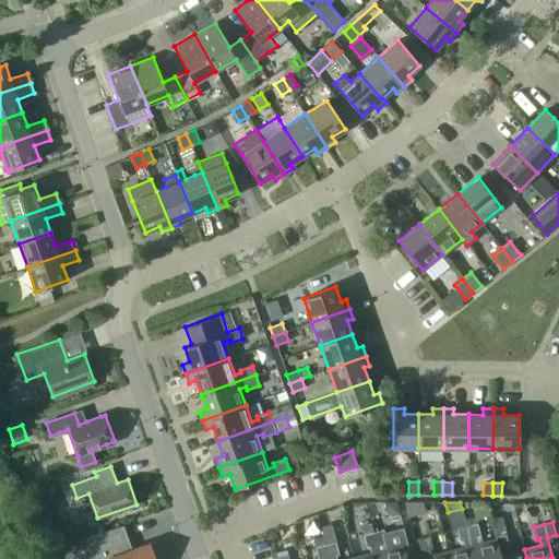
[(370,552),(354,557),(354,558),(380,558),(373,532),(371,523),(360,525),(363,534),(366,547),(369,546),(370,552)]
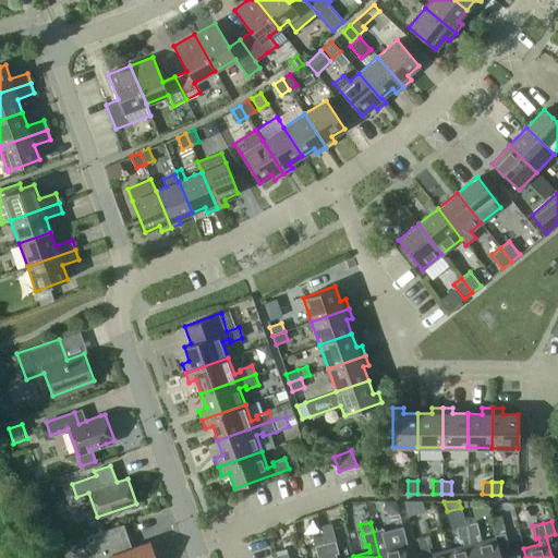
[(476,522),(465,524),(469,537),(474,557),(499,557),(495,537),(494,537),(478,542),(476,535),(480,534),(476,522)]
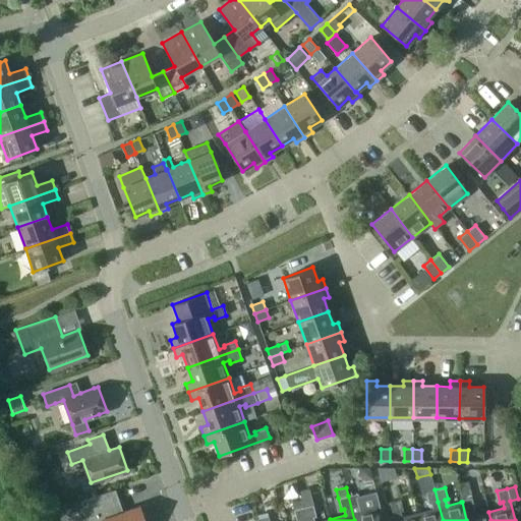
[(432,509),(417,513),(418,520),(443,520),(438,502),(435,489),(425,493),(428,504),(430,504),(432,509)]
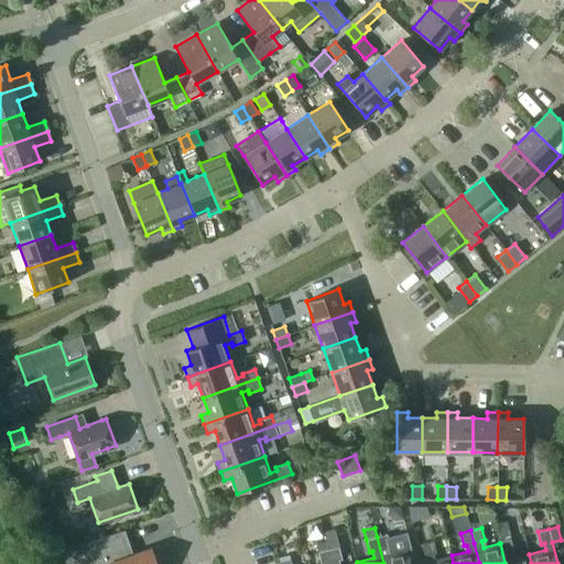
[(130,555),(120,531),(86,542),(94,563),(158,563),(152,548),(130,555)]
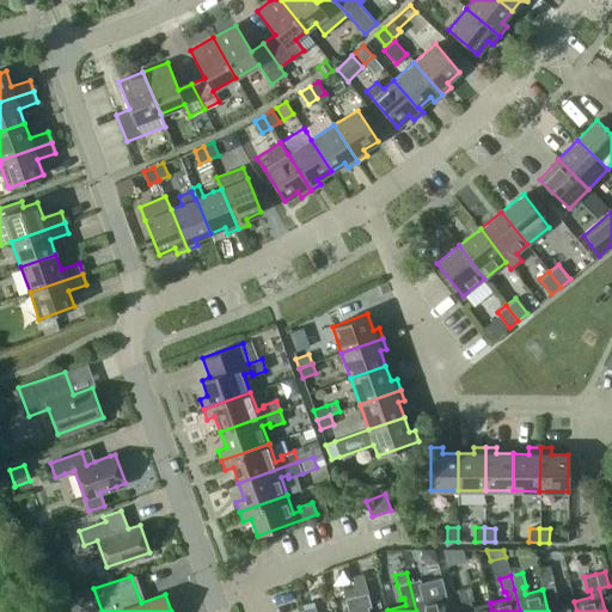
[(420,579),(409,582),(416,611),(445,611),(441,598),(446,597),(441,577),(421,583),(420,579)]
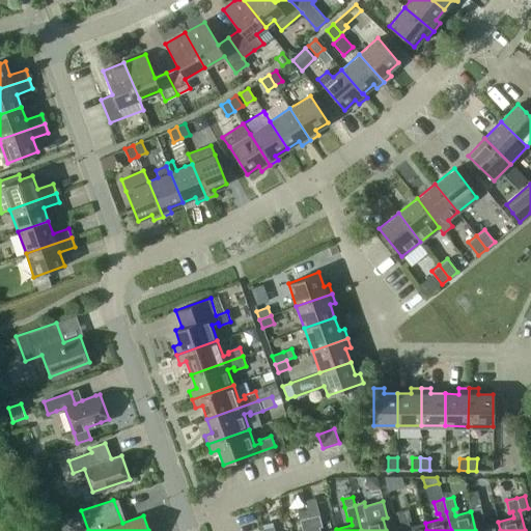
[(480,507),(470,509),(470,511),(471,511),(473,522),(475,530),(500,530),(498,522),(482,526),(480,520),(483,519),(480,507)]
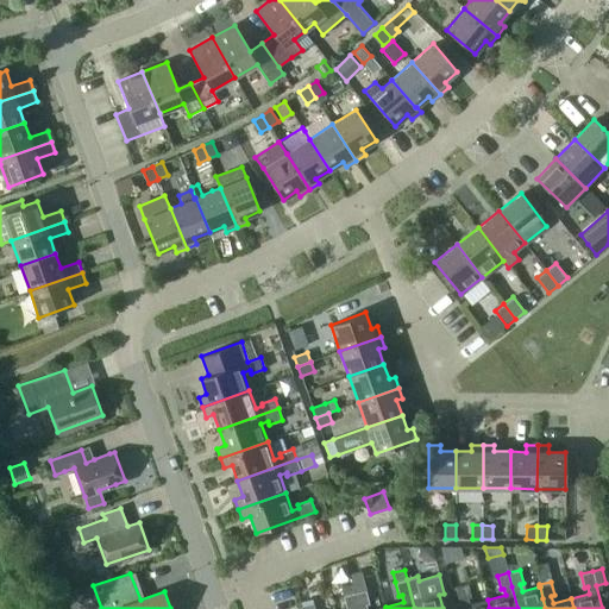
[(489,608),(488,600),(470,604),(468,597),(471,597),(468,583),(456,586),(460,608),(489,608)]
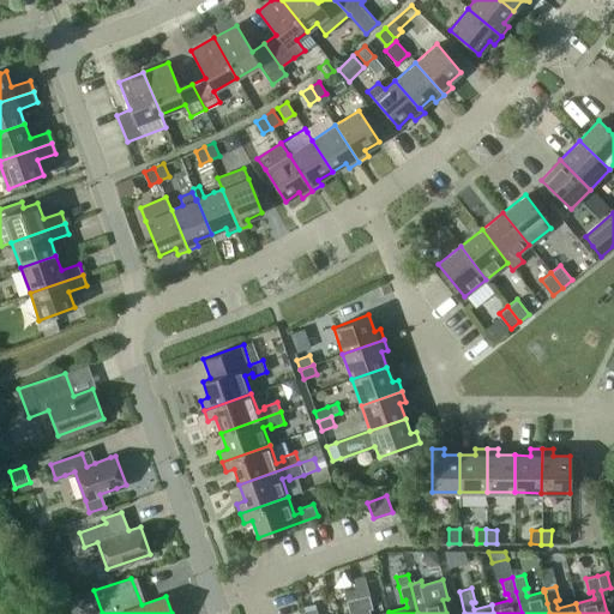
[(357,597),(361,612),(361,613),(389,613),(389,612),(379,613),(369,613),(369,609),(372,608),(368,595),(357,597)]
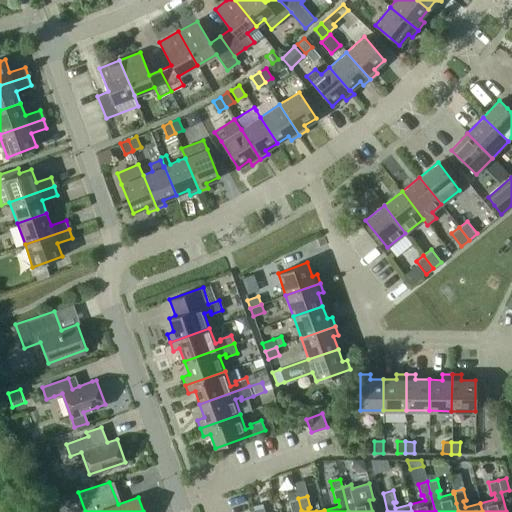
[(293,511),(301,511),(301,510),(298,498),(297,498),(288,501),(291,511),(292,511),(294,511),(293,511)]
